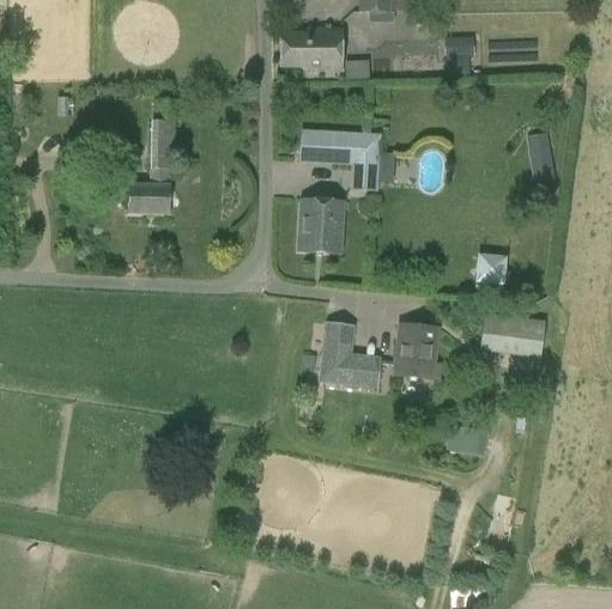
[(358,0),(358,10),(391,11),(389,0),(358,0)]
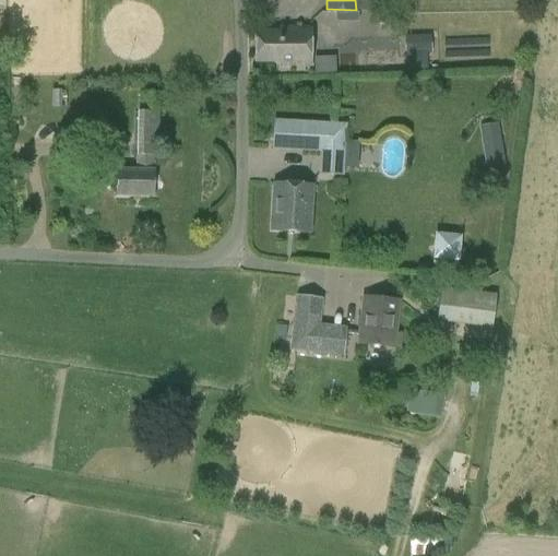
[(281,25),(281,28),(257,28),(257,59),(281,59),(281,63),(312,63),(312,25),(281,25)]
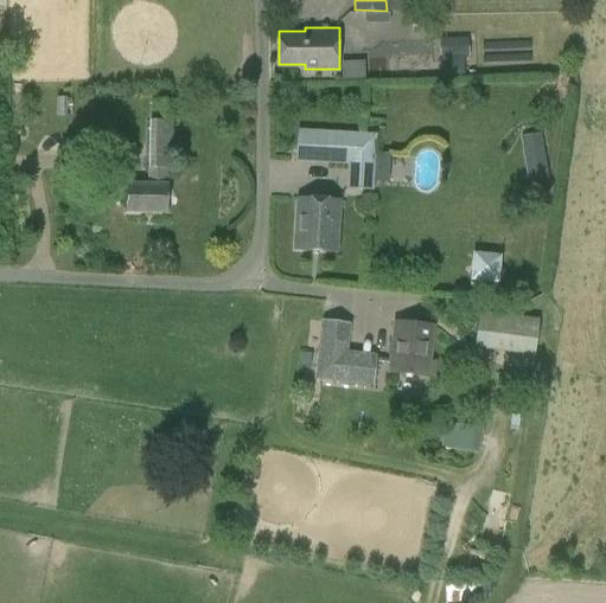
[(445,33),(444,71),(469,71),(470,33),(445,33)]
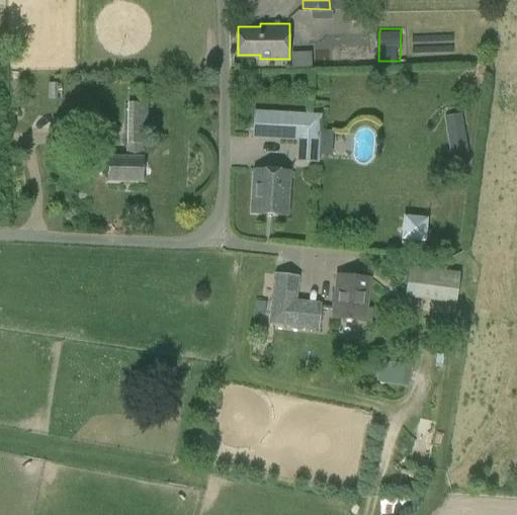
[(296,49),(296,63),(314,64),(314,49),(296,49)]
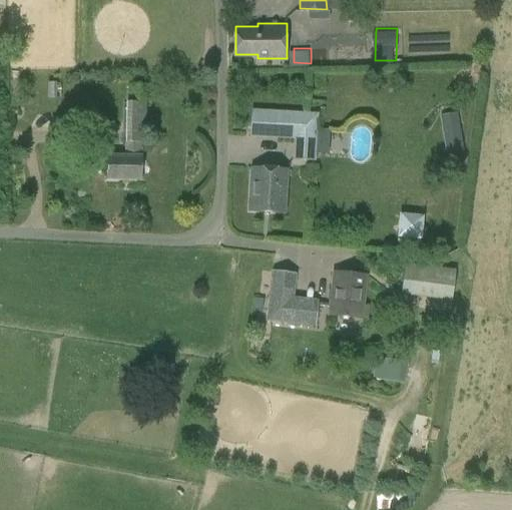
[(125,141),(125,154),(108,153),(107,176),(140,177),(141,154),(142,154),(142,133),(146,133),(147,84),(128,83),(128,100),(126,100),(126,140),(125,141)]
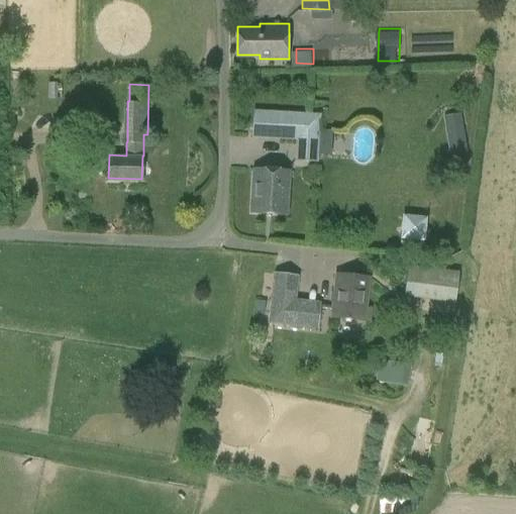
[(254,109),(253,135),(298,138),(297,159),(319,161),(321,113),(254,109)]
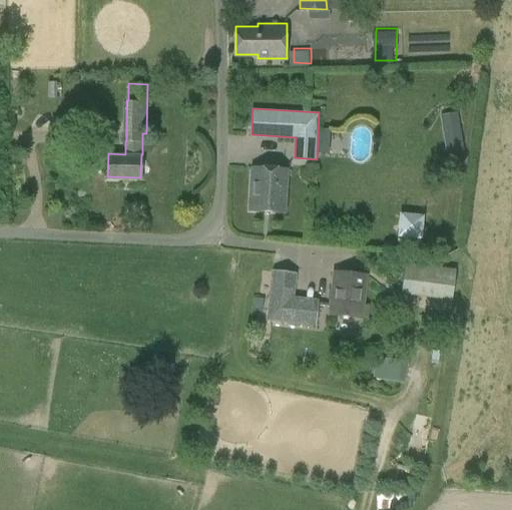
[(462,139),(445,142),(447,152),(464,149),(462,139)]
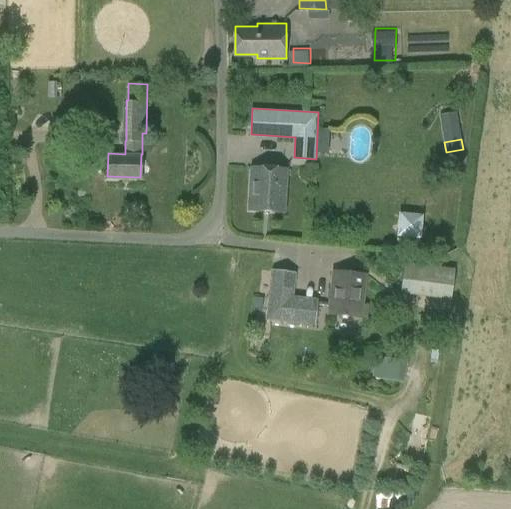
[(288,168),(251,165),(249,209),(286,211),(288,168)]
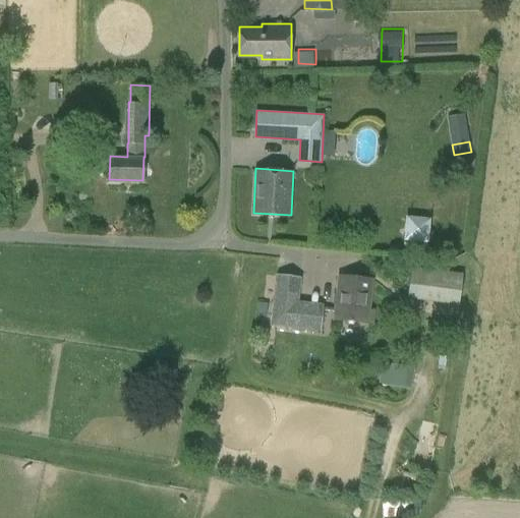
[(408,214),(407,238),(434,239),(435,214),(408,214)]
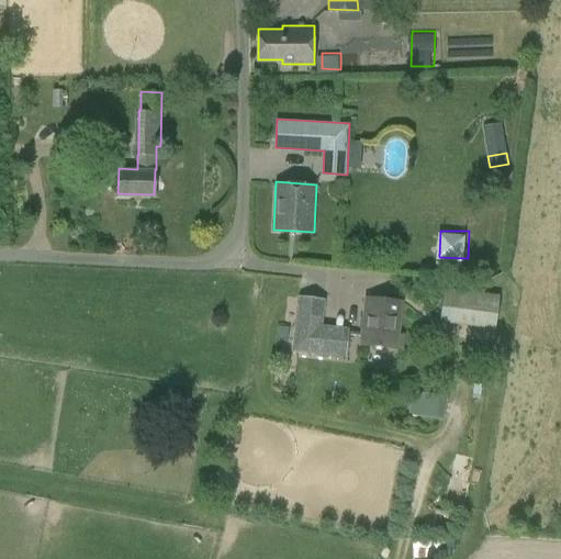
[(444,286),(439,321),(495,327),(500,293),(444,286)]
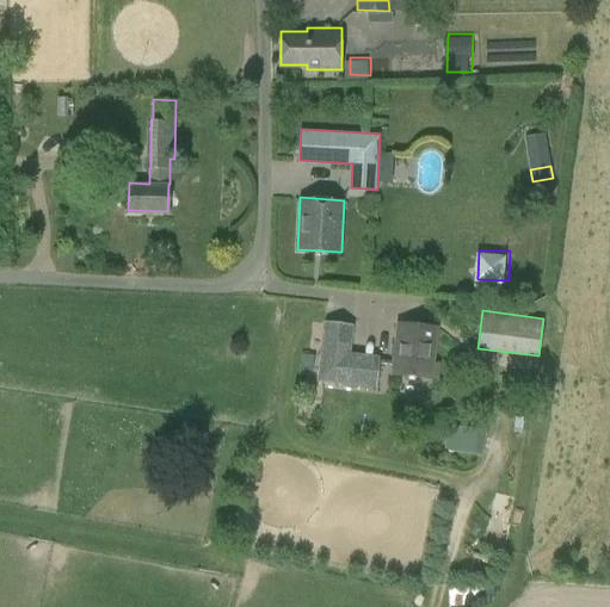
[(351,352),(355,322),(325,320),(318,379),(376,385),(380,354),(351,352)]
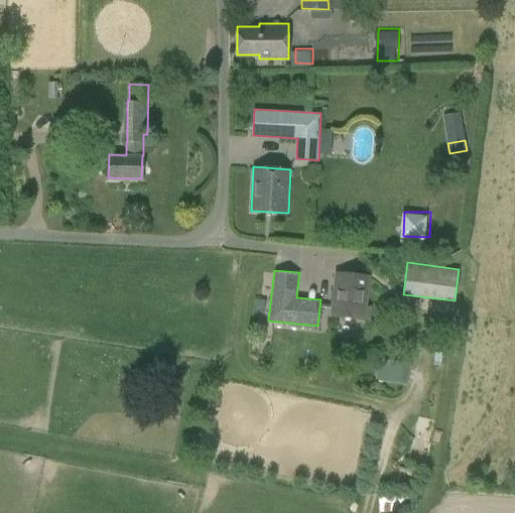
[(368,276),(338,272),(333,314),(364,317),(368,276)]
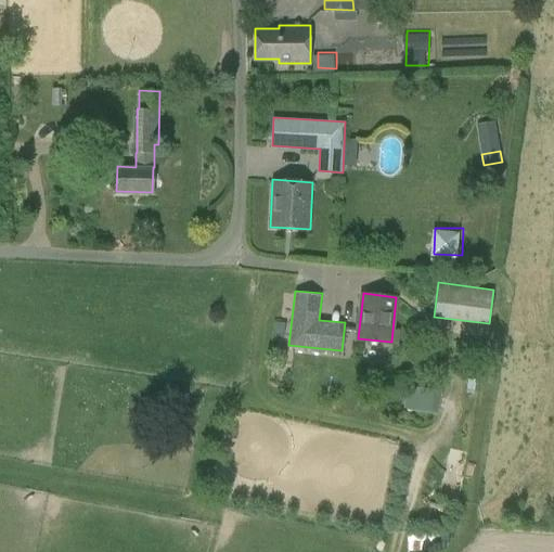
[(408,383),(403,407),(438,412),(441,388),(408,383)]
